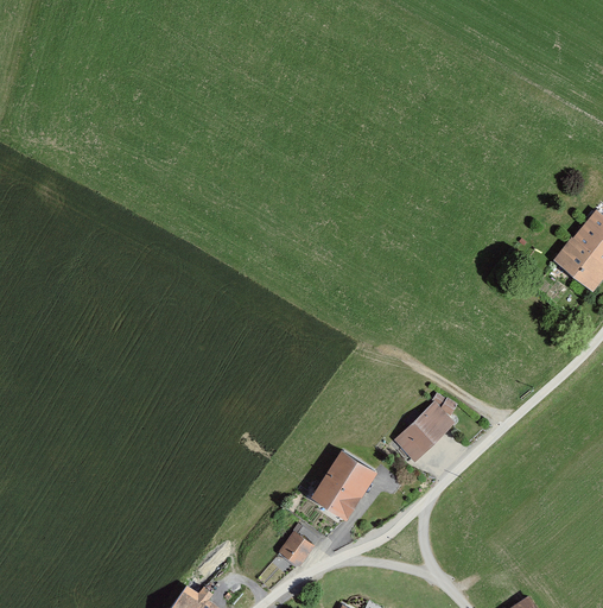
[(602,216),(595,210),(554,260),(591,291),(602,277),(602,216)]
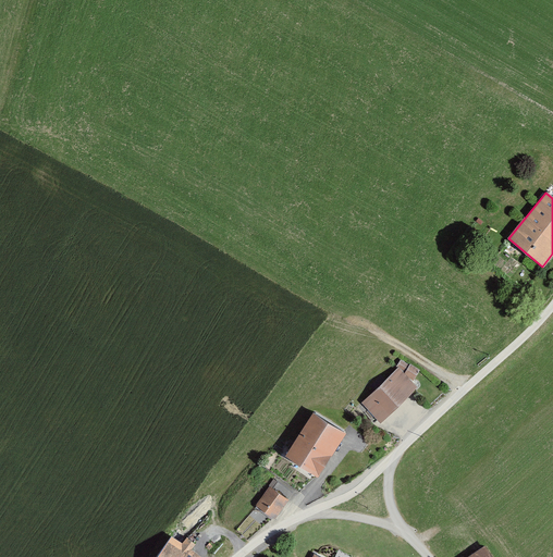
[(409,376),(419,382),(425,372),(416,367),(409,376)]
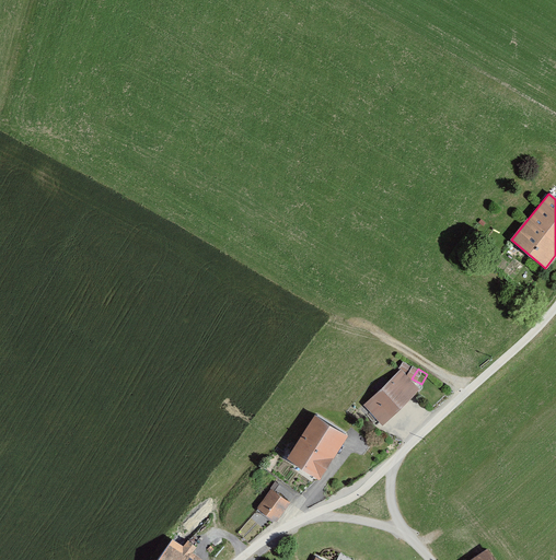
[(401,372),(365,406),(382,424),(418,391),(401,372)]
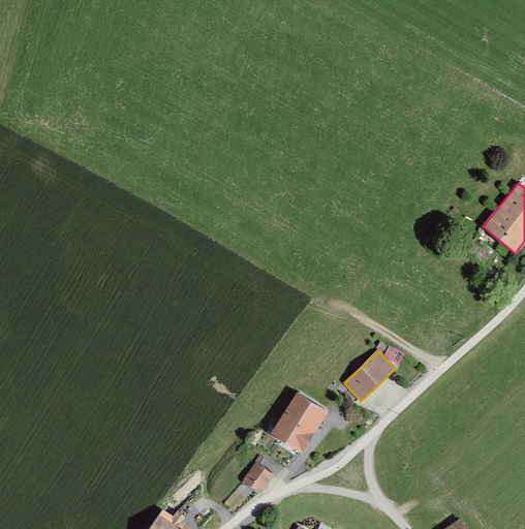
[(327,411),(296,393),(270,433),(300,453),(327,411)]
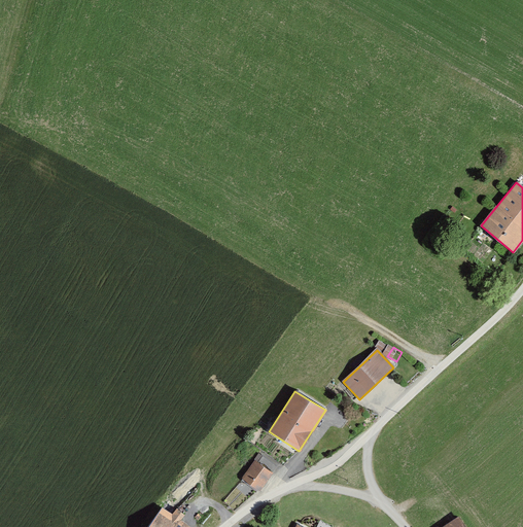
[(272,473),(253,461),(240,481),(258,493),(272,473)]
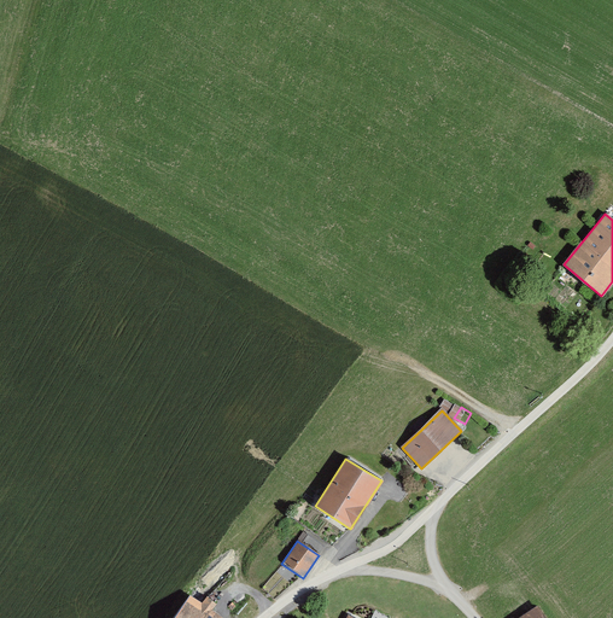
[(226,617),(191,593),(173,617),(226,617)]
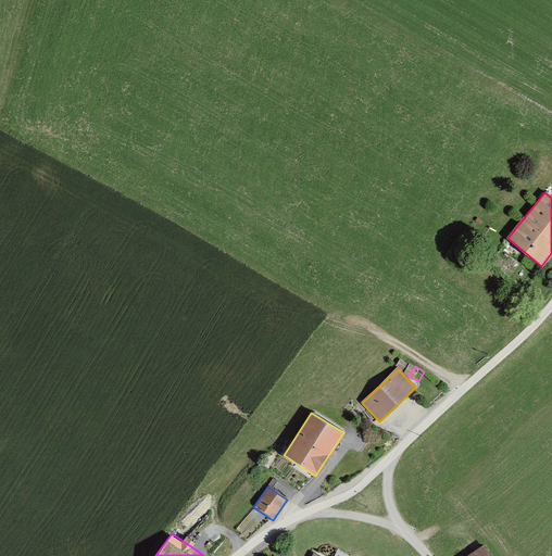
[(490,555),(484,545),(467,555),(490,555)]
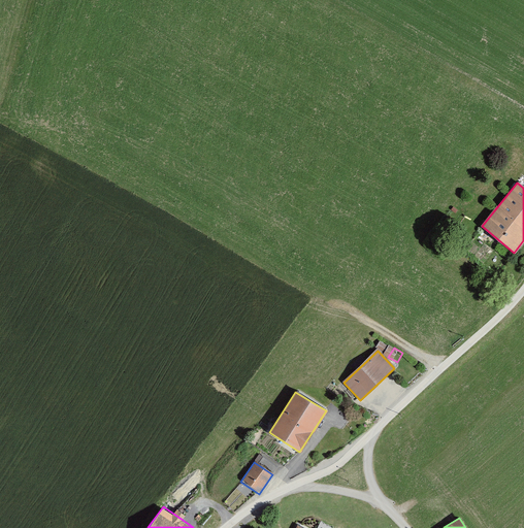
All buildings are outlined.
